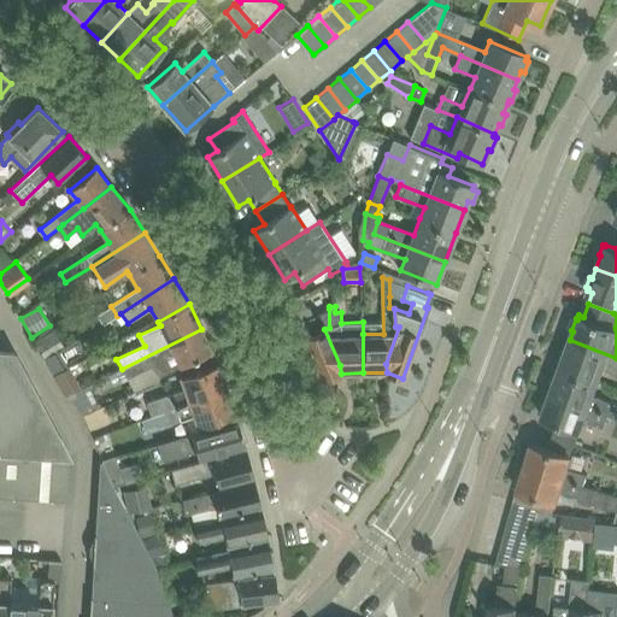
[(340,365),(324,329),(329,328),(329,309),(300,321),(324,380),(341,374),(340,365)]
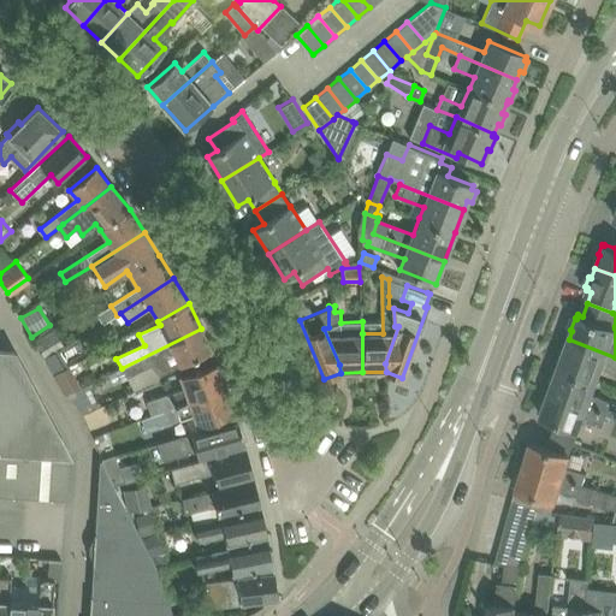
[(159,375),(212,350),(201,329),(122,368),(132,392),(161,380),(159,375)]
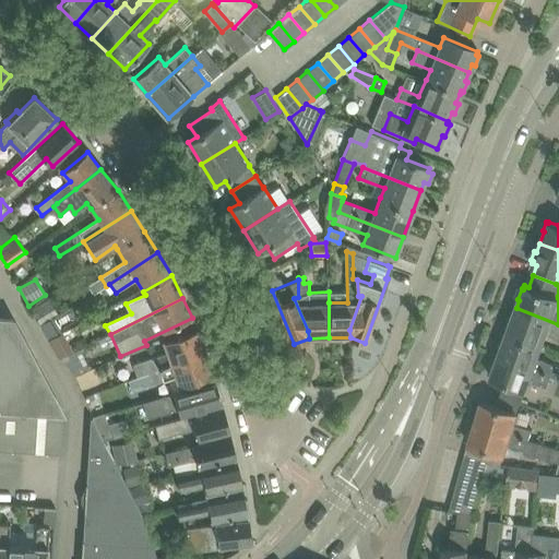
[(39,323),(57,312),(49,300),(32,311),(39,323)]
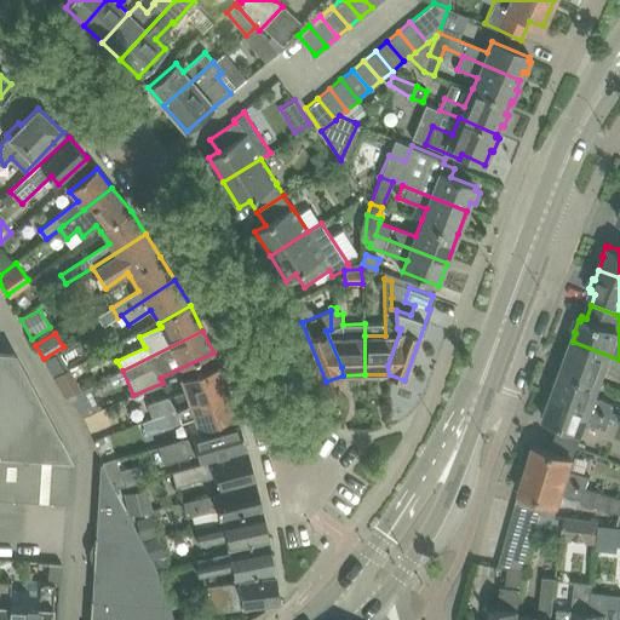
[(619,360),(573,342),(570,349),(568,348),(564,360),(566,361),(563,368),(561,373),(560,372),(555,384),(557,385),(554,395),(610,415),(613,411),(615,403),(596,396),(601,383),(606,368),(619,373),(619,360)]
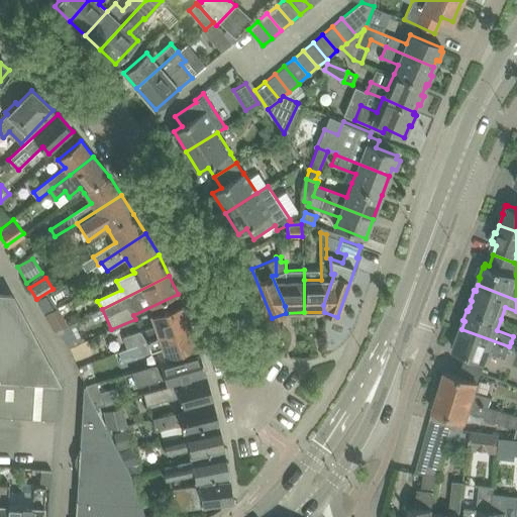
[(57,380),(11,294),(0,293),(0,415),(55,418),(57,380)]
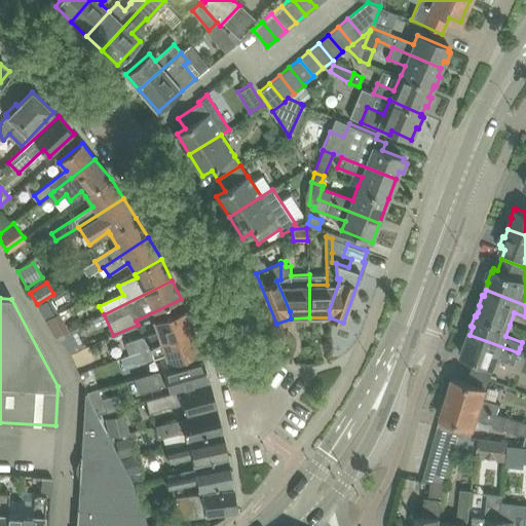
[(193,332),(186,310),(155,322),(158,332),(124,343),(128,354),(120,358),(121,359),(142,351),(141,350),(193,332)]
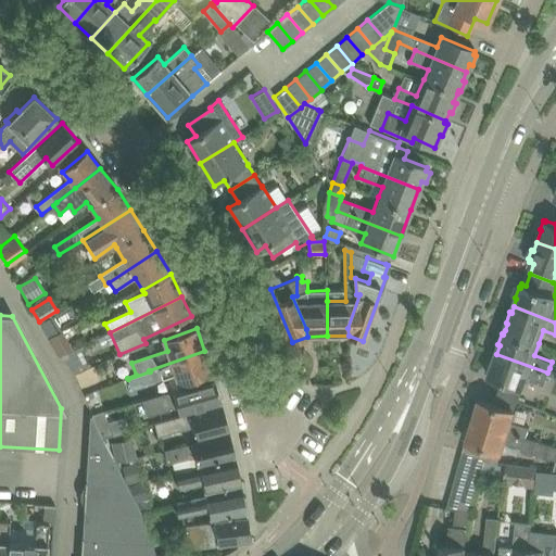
[(61,329),(48,338),(58,356),(72,348),(61,329)]
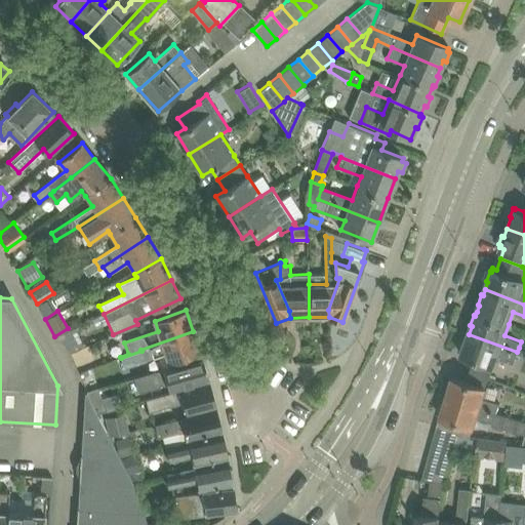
[(75,328),(55,337),(65,355),(84,348),(75,328)]
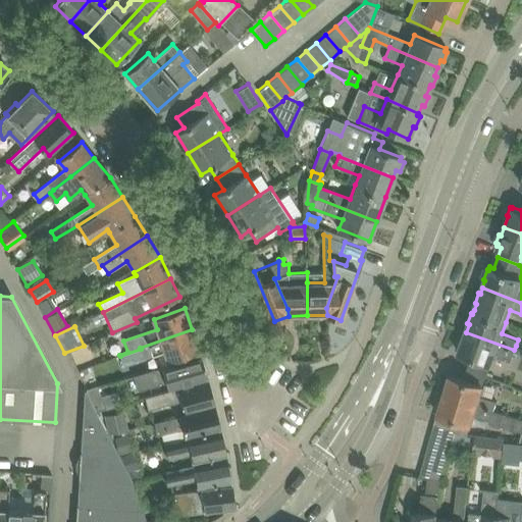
[(200,350),(192,329),(140,348),(141,349),(120,356),(124,366),(165,352),(168,361),(200,350)]
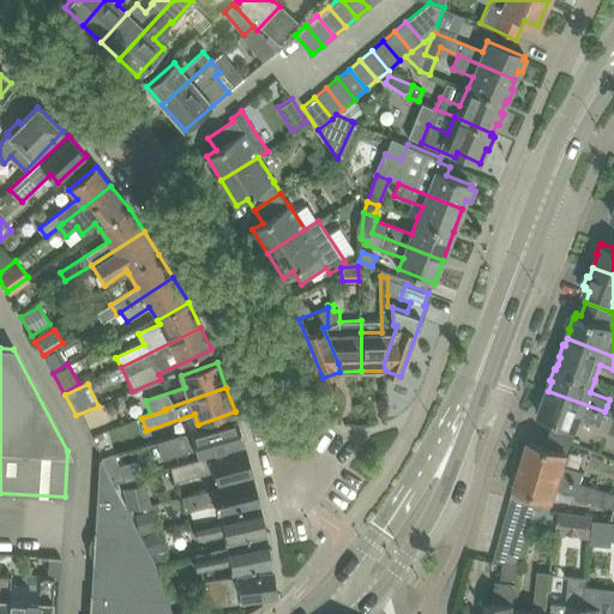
[(543,397),(539,409),(541,410),(540,414),(555,420),(577,428),(581,417),(601,425),(605,411),(548,391),(546,398),(543,397)]
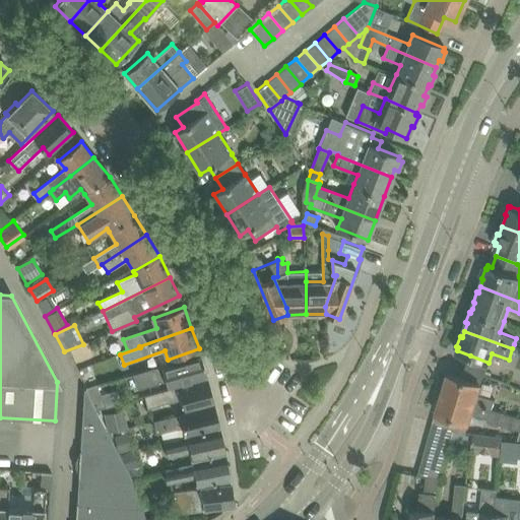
[(167,386),(206,374),(201,353),(133,374),(137,388),(165,380),(167,386)]
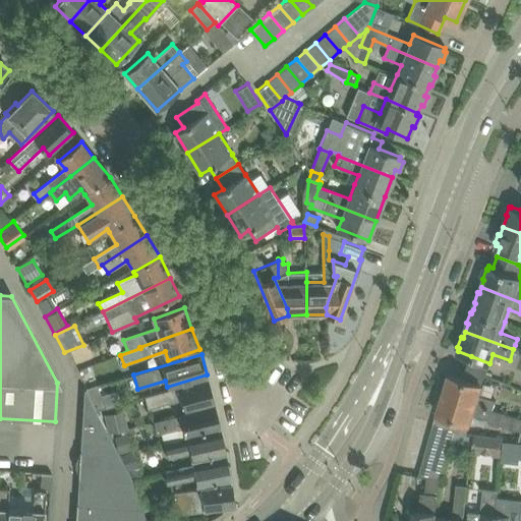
[(446,388),(444,395),(493,411),(496,400),(478,395),(481,385),(462,379),(450,375),(449,378),(448,378),(444,388),(446,388)]
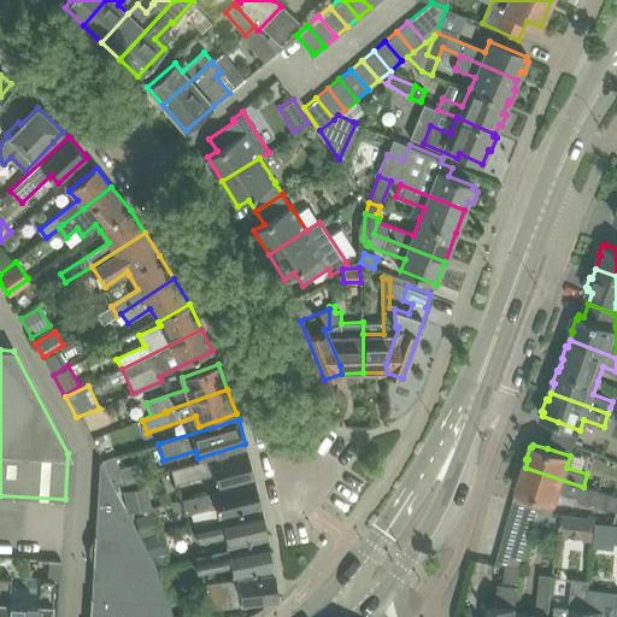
[(254,476),(247,448),(171,468),(175,483),(215,472),(218,486),(254,476)]
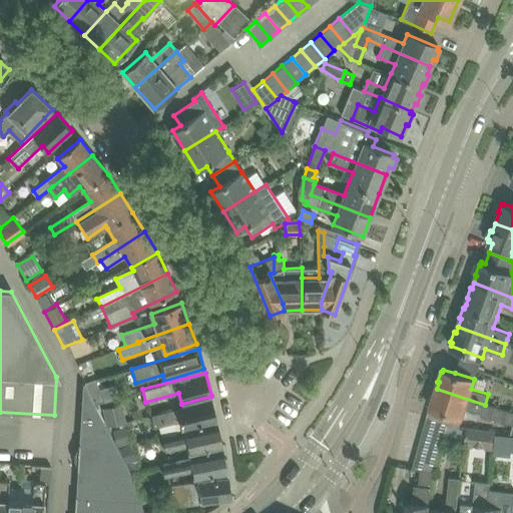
[(95,378),(84,382),(95,404),(105,401),(95,378)]
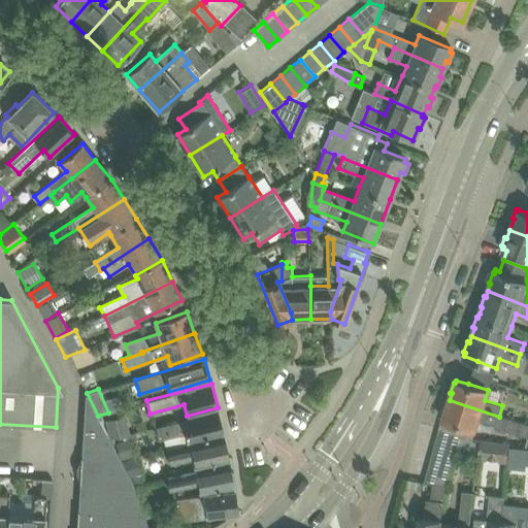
[(134,488),(98,416),(87,393),(83,455),(81,455),(80,481),(79,508),(78,508),(76,527),(154,527),(154,524),(150,524),(134,488)]
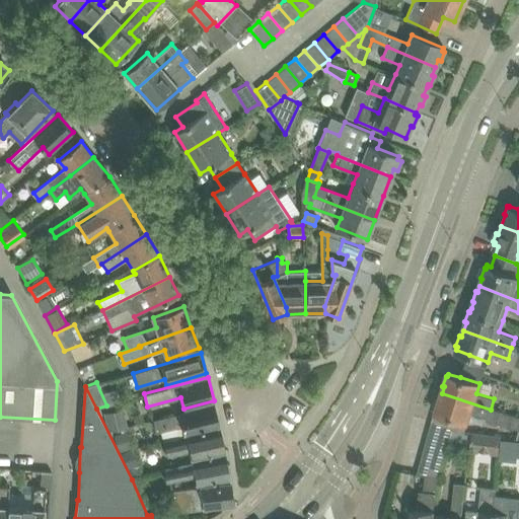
[(491,410),(442,393),(440,399),(438,399),(435,410),(437,410),(436,413),(433,423),(454,429),(464,432),(467,423),(471,413),(488,418),(488,420),(498,424),(502,413),(491,410)]
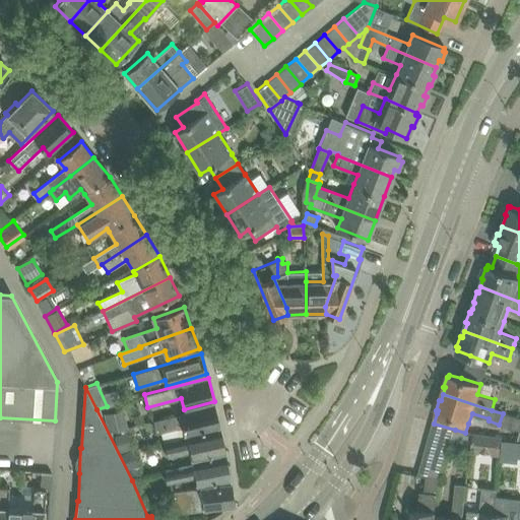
[(219,425),(215,405),(154,420),(157,433),(182,427),(184,434),(219,425)]
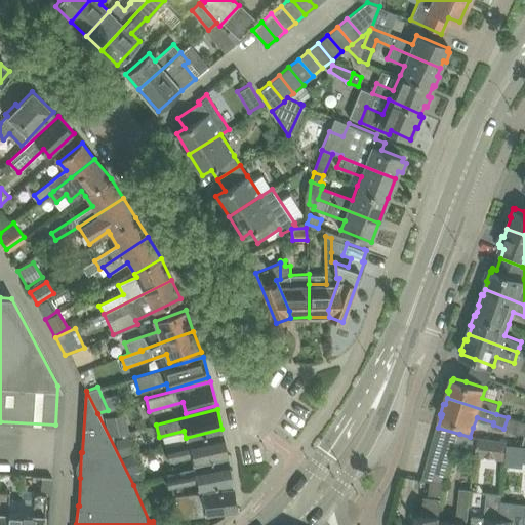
[(119,413),(105,416),(109,435),(123,432),(119,413)]
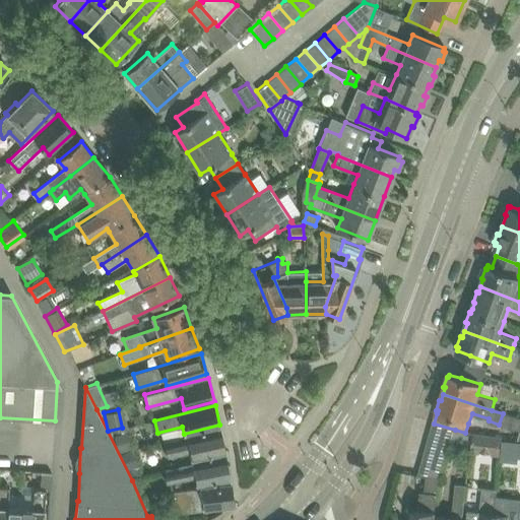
[(452,440),(455,430),(434,424),(432,434),(452,440)]
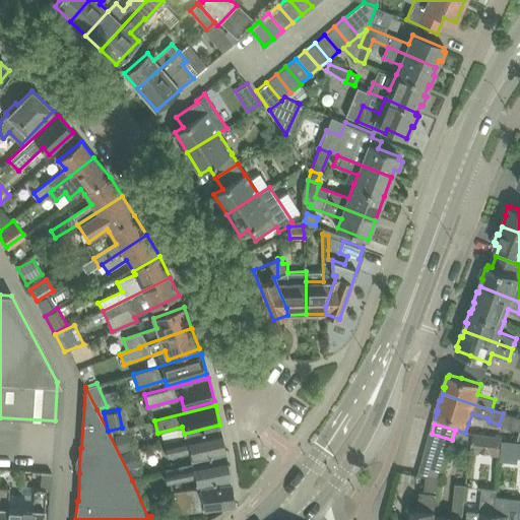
[(225,452),(220,430),(164,443),(168,457),(190,452),(192,459),(225,452)]
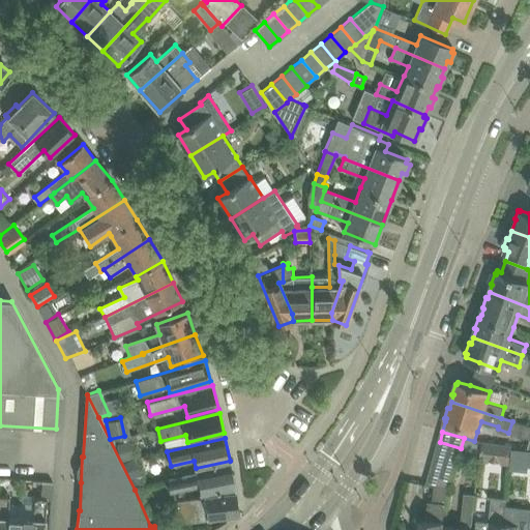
[(512,444),(482,440),(479,461),(490,462),(491,460),(500,461),(500,463),(509,464),(512,444)]
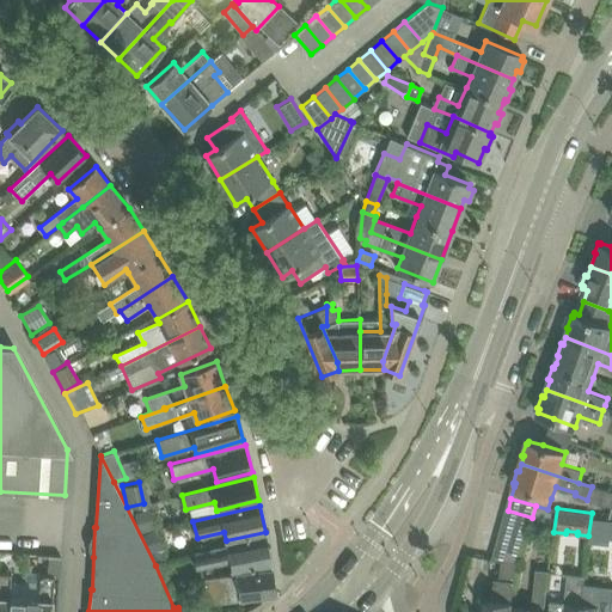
[(532,518),(508,510),(505,521),(528,528),(532,518)]
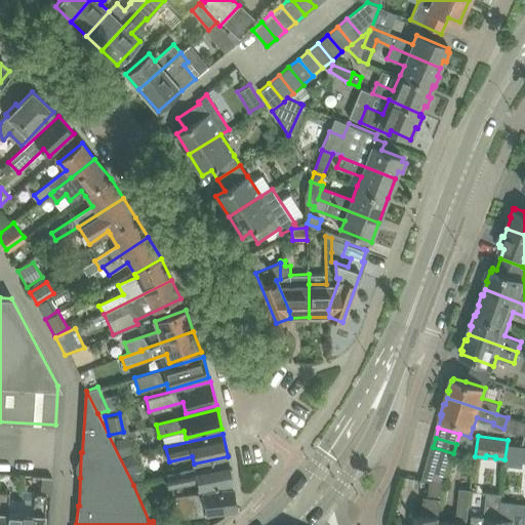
[(450,463),(453,453),(433,447),(430,457),(450,463)]
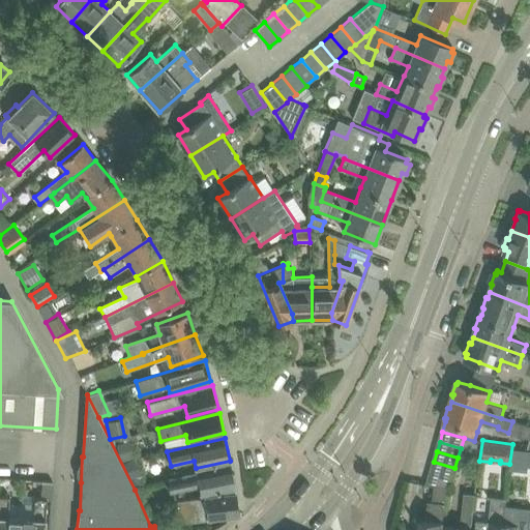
[(451,477),(454,468),(434,462),(431,472),(451,477)]
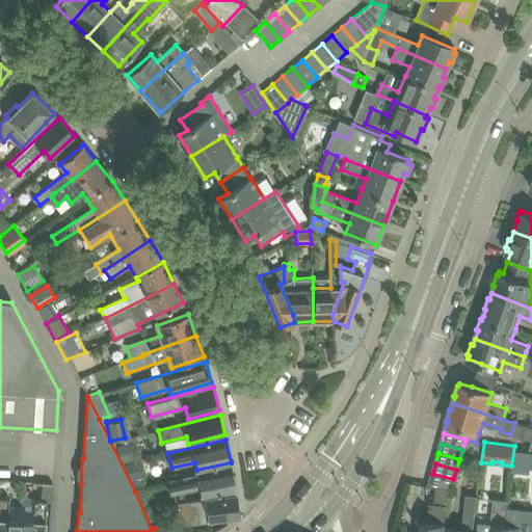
[(236,489),(232,468),(168,479),(170,493),(200,487),(202,496),(236,489)]
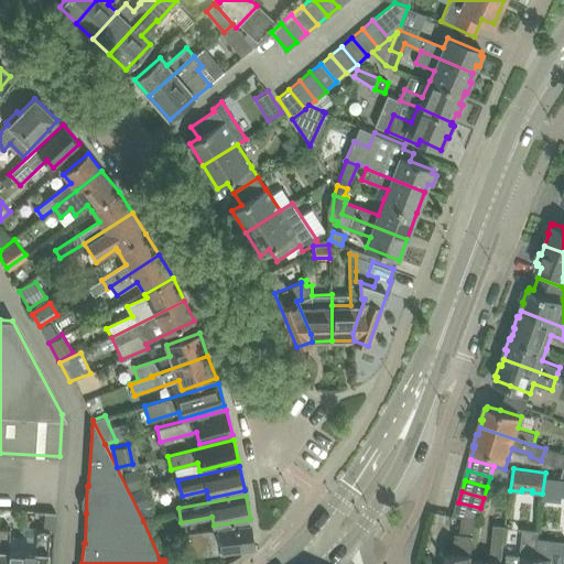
[(477,517),(480,508),(458,502),(455,514),(464,516),(477,518),(477,517)]
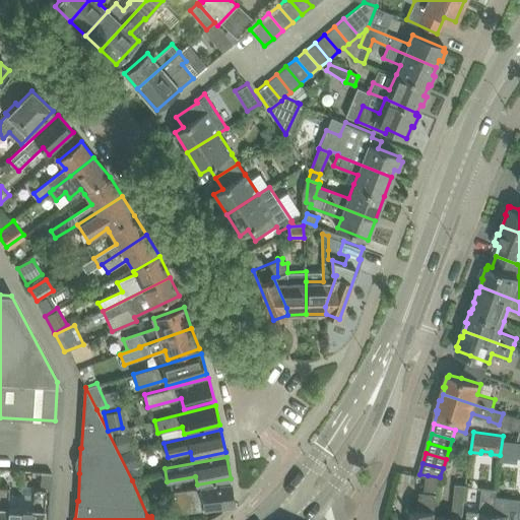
[(44,519),(47,489),(49,489),(51,472),(42,471),(41,489),(35,488),(35,495),(22,494),(20,519),(44,519)]
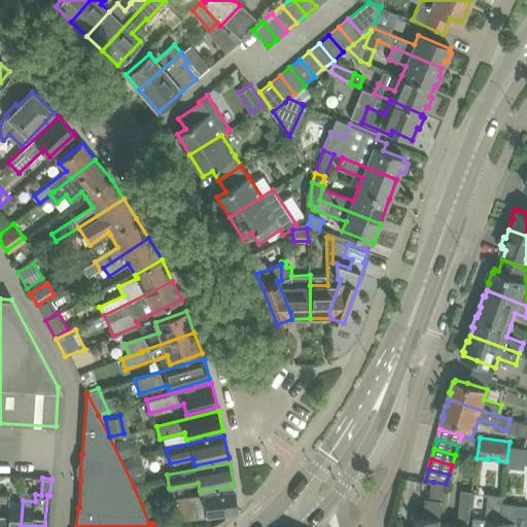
[(441,526),(446,484),(433,482),(432,498),(427,498),(425,516),(417,516),(416,526),(441,526)]
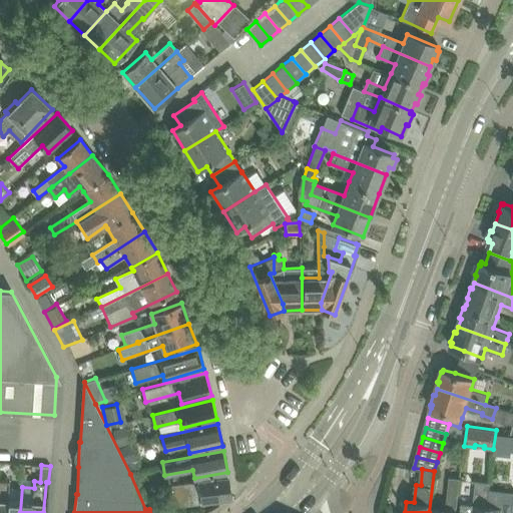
[(231,497),(228,477),(227,476),(172,484),(175,505),(231,497)]
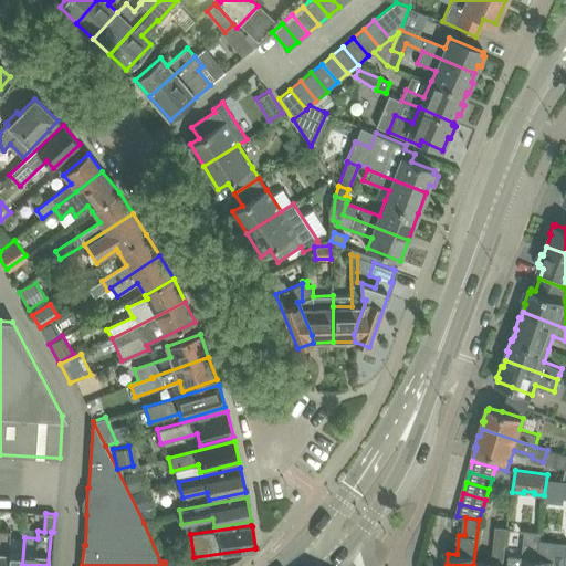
[(504,565),(505,564),(510,526),(498,525),(493,563),(479,561),(478,565),(504,565)]
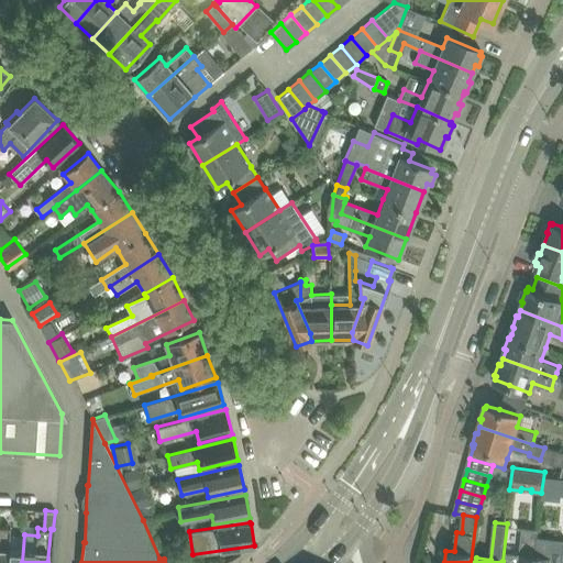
[(0,562),(22,562),(24,534),(10,534),(11,527),(0,525),(0,562)]
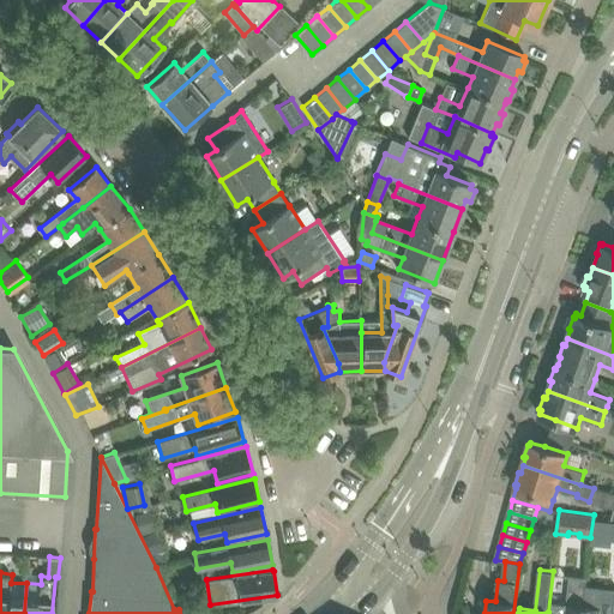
[(583,613),(585,589),(587,584),(588,577),(571,575),(569,603),(554,601),(552,613),(583,613)]
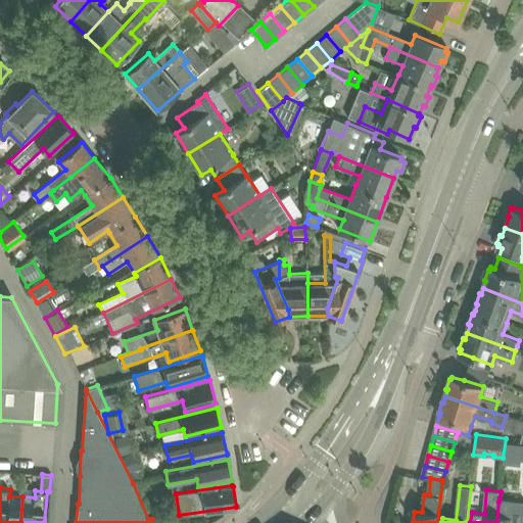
[(513,522),(516,500),(505,498),(500,497),(498,502),(496,522),(513,522)]
